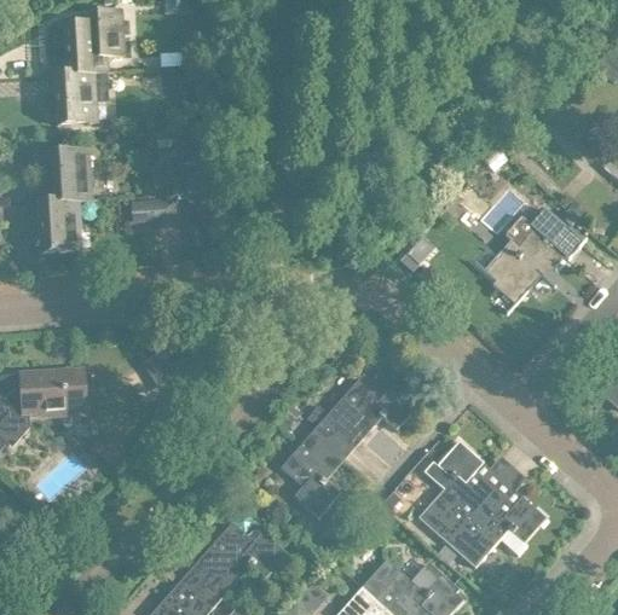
[(64,24),(67,73),(107,70),(105,56),(122,54),(120,10),(88,12),(88,22),(64,24)]
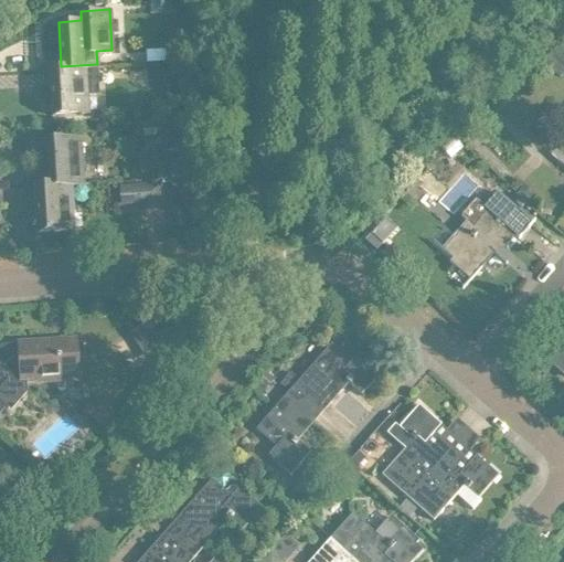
[(563,62),(550,50),(541,59),(560,75),(563,70),(563,62)]
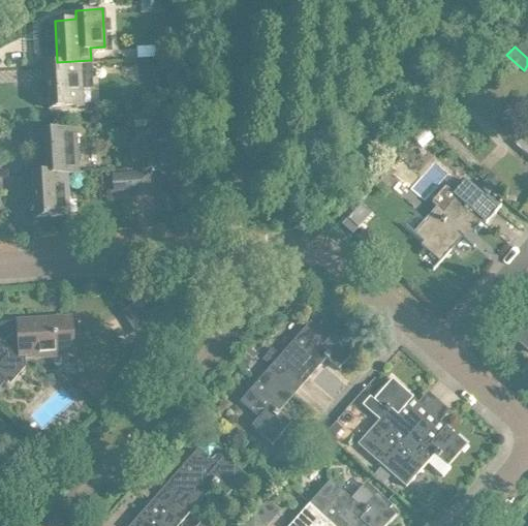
[(57,62),(45,62),(49,105),(82,103),(81,87),(93,86),(91,60),(57,62)]
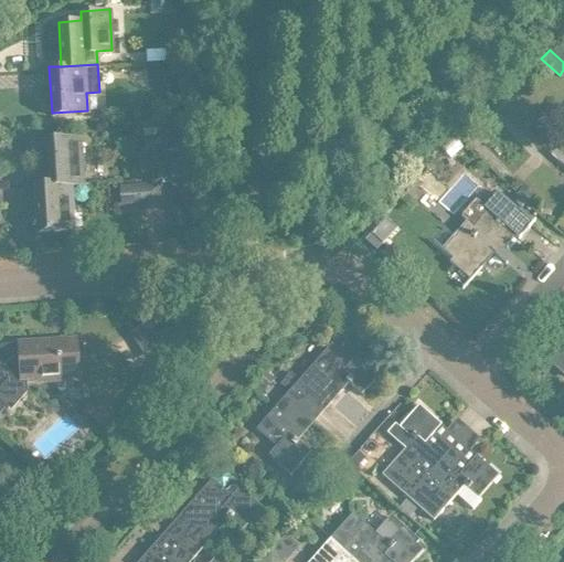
[(181,103),(172,104),(173,116),(181,115),(181,103)]
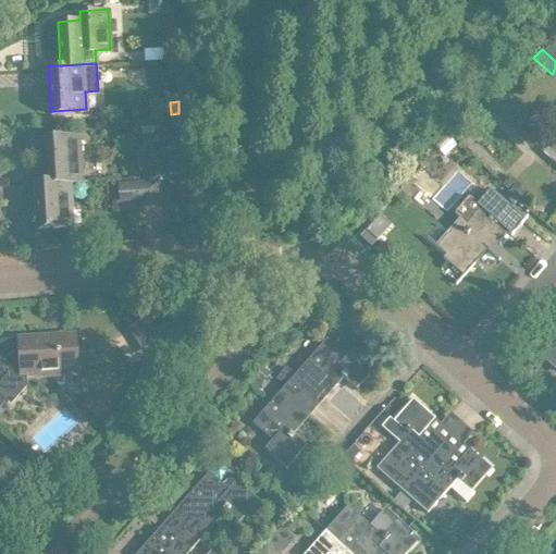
[(182,131),(162,132),(162,144),(182,143),(182,131)]
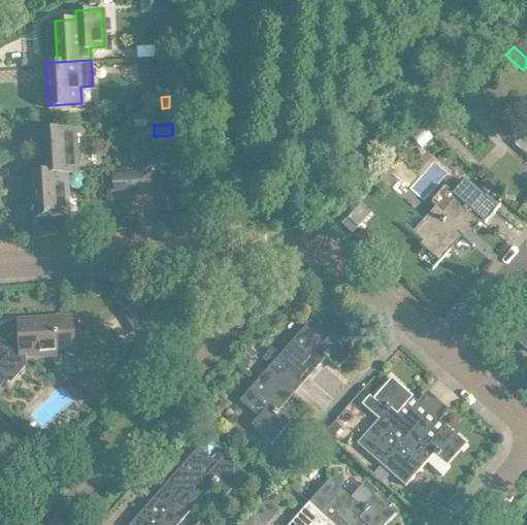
[(41,129),(43,170),(43,171),(66,170),(77,170),(74,127),(41,129)]
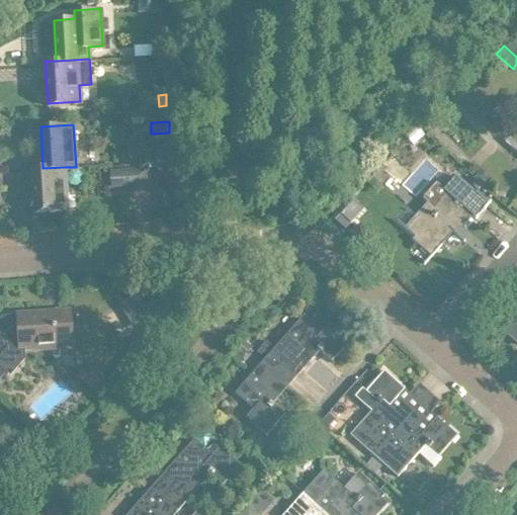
[(42,168),(42,167),(31,168),(33,209),(67,207),(65,167),(42,168)]
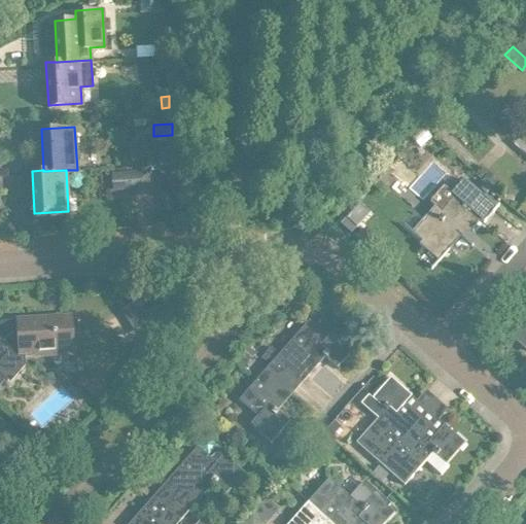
[(138,170),(114,172),(115,186),(139,185),(138,170)]
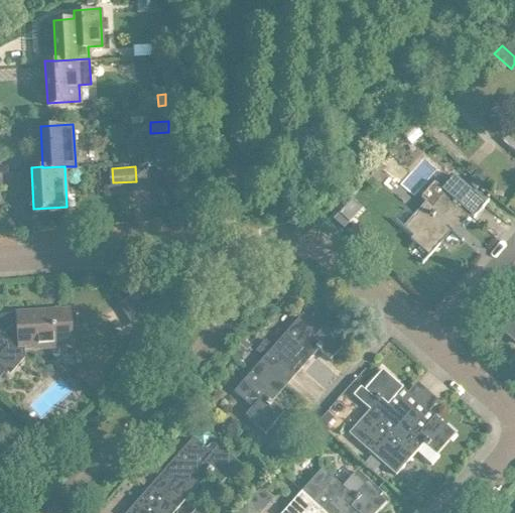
[(478,166),(469,177),(478,185),(487,174),(478,166)]
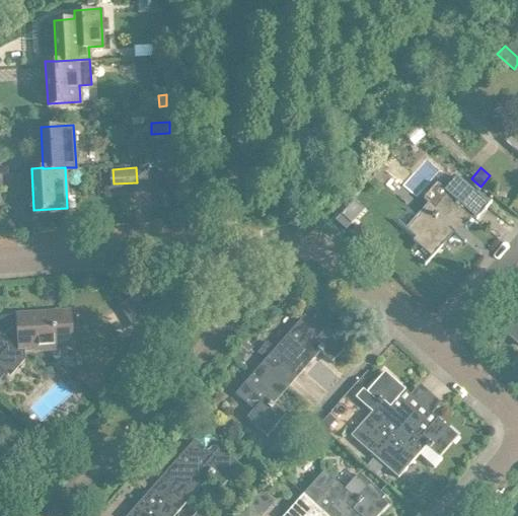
[(412,238),(431,254),(453,229),(456,232),(472,214),(475,217),(489,202),(456,173),(444,187),(437,180),(423,196),(428,200),(404,226),(415,235),(412,238)]
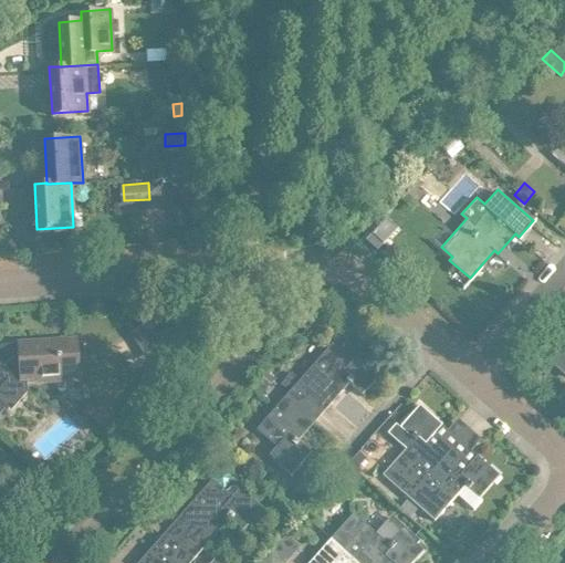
[(188,206),(177,207),(178,225),(189,225),(188,206)]
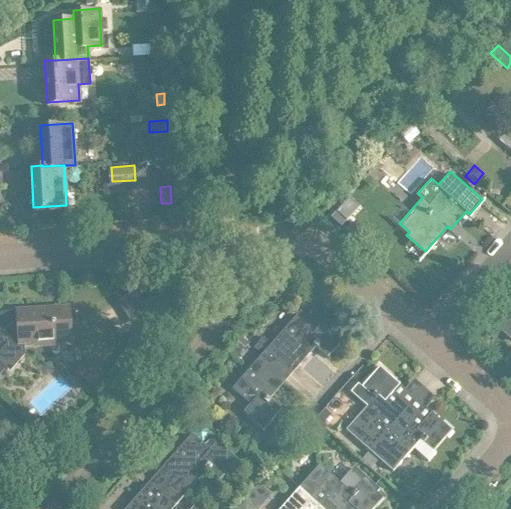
[(349,195),(336,208),(346,218),(349,215),(347,214),(356,205),(350,199),(351,197),(349,195)]
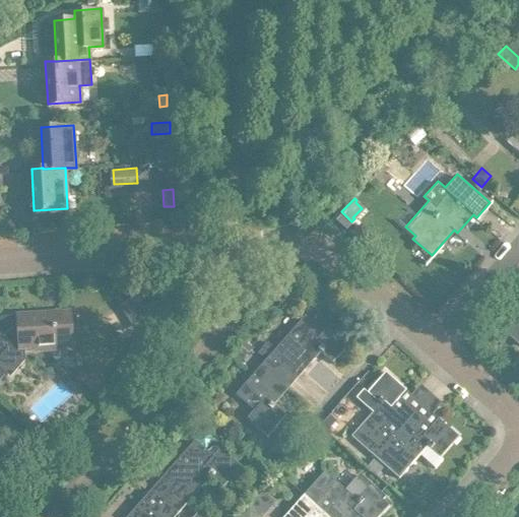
[(362,220),(351,233),(361,241),(371,229),(362,220)]
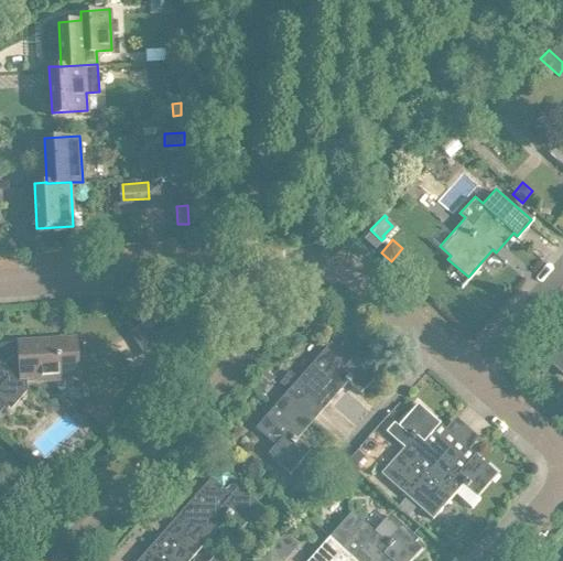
[(142,322),(134,327),(143,342),(148,348),(159,342),(144,321),(142,322)]
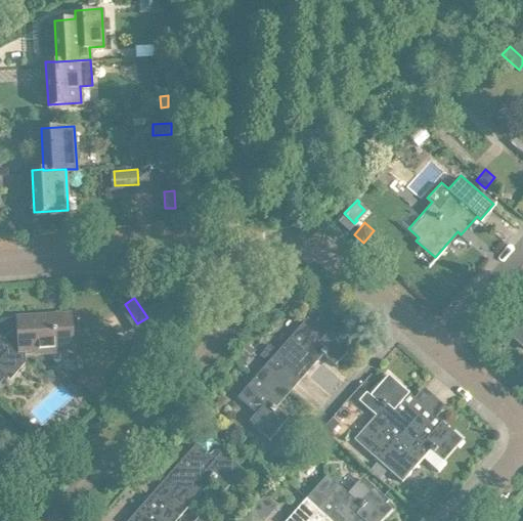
[(18,349),(71,345),(72,356),(73,356),(70,313),(79,313),(80,320),(81,320),(80,312),(16,316),(17,322),(4,322),(0,327),(0,355),(9,345),(18,345),(18,349)]
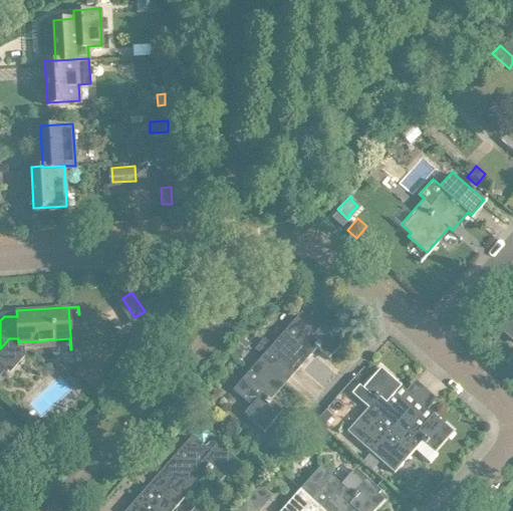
[(272,342),(267,348),(292,370),(316,344),(328,356),(346,335),(326,317),(319,325),(301,309),(272,342)]
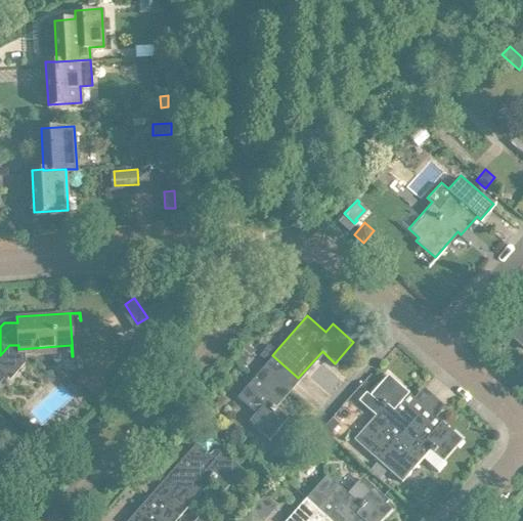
[(522,315),(509,332),(522,343),(522,315)]
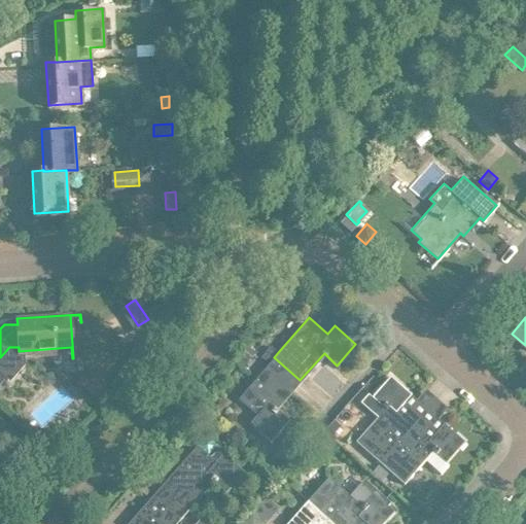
[(266,350),(274,357),(279,351),(271,344),(266,350)]
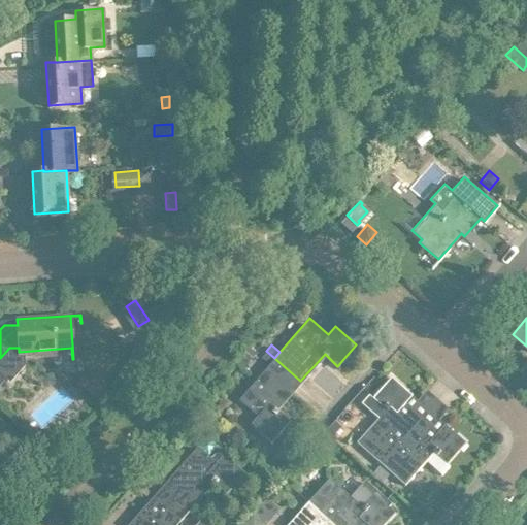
[(269,364),(274,358),(266,351),(261,356),(269,364)]
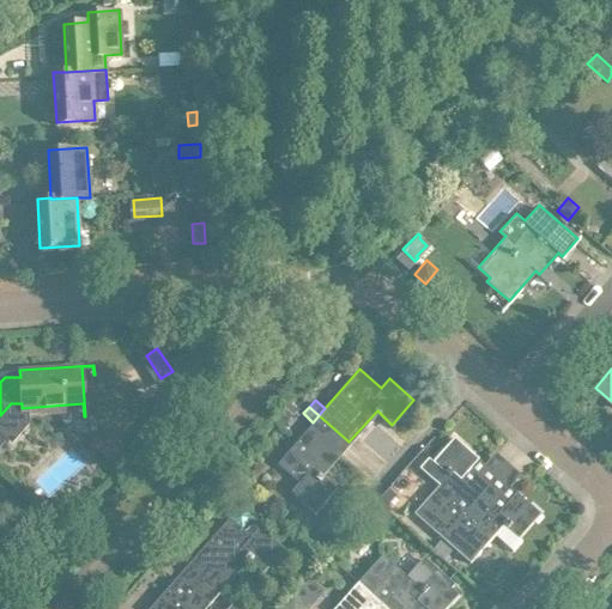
[(349,442),(319,415),(313,422),(278,461),(300,480),(291,489),(315,511),(337,487),(321,474),(349,442)]
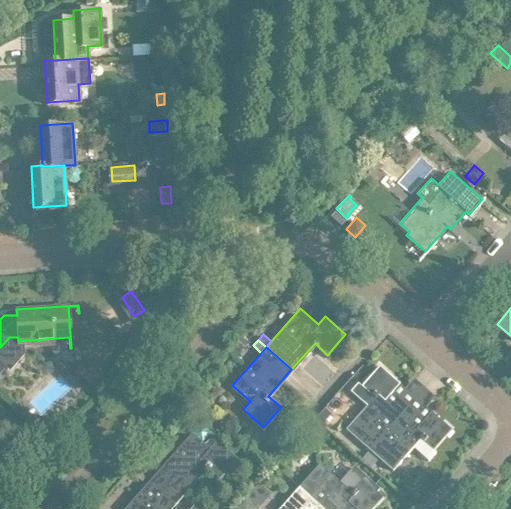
[(346,428),(369,448),(408,404),(398,395),(395,399),(389,393),(399,382),(379,364),(362,384),(358,381),(351,389),(367,403),(346,428)]
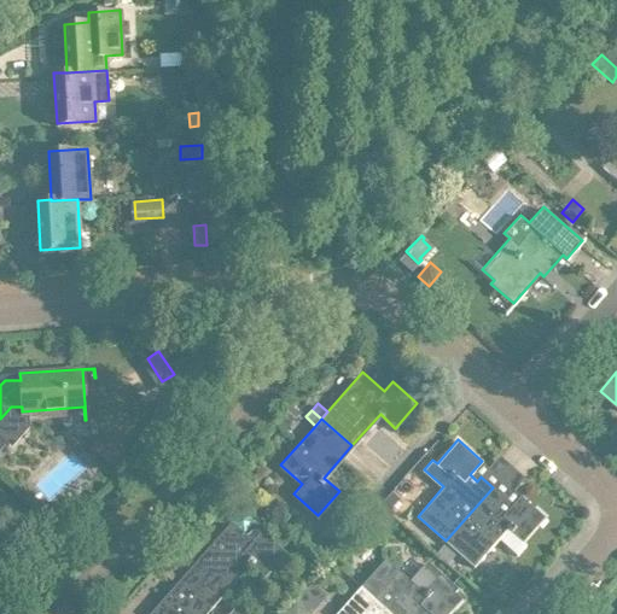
[(493,487),(446,541),(473,566),(507,527),(523,541),(545,516),(521,495),(508,508),(501,502),(505,497),(493,487)]
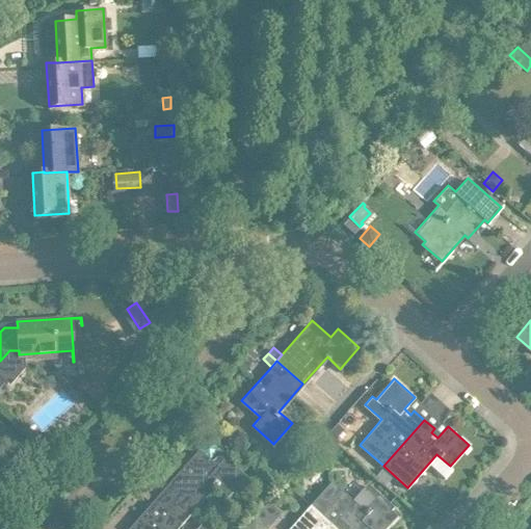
[(327,432),(326,433),(335,440),(344,428),(337,422),(327,432)]
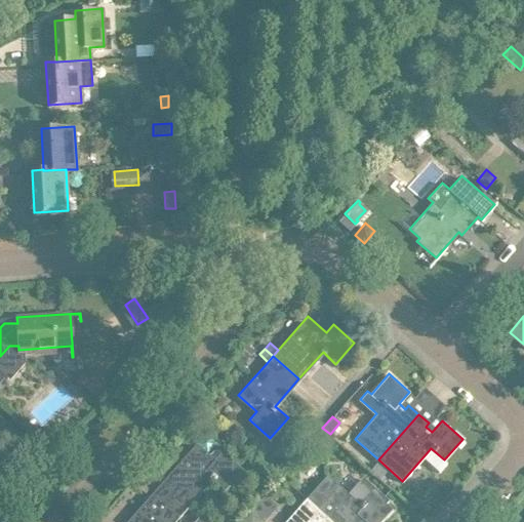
[(205,432),(196,442),(207,452),(216,442),(205,432)]
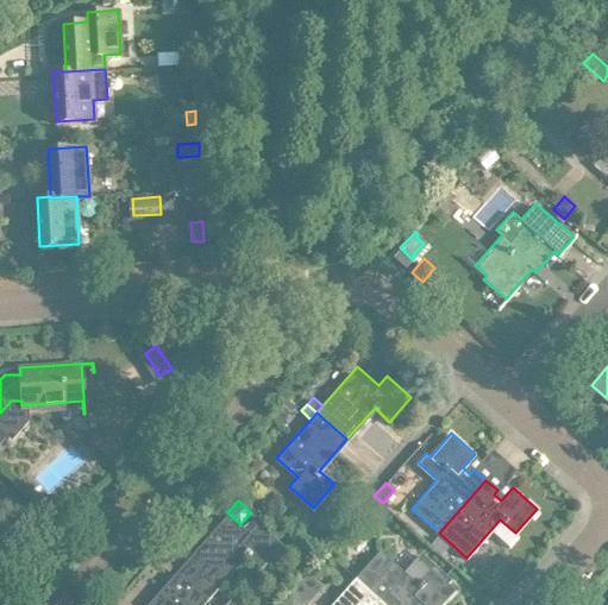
[(195,508),(174,533),(192,548),(214,524),(195,508)]
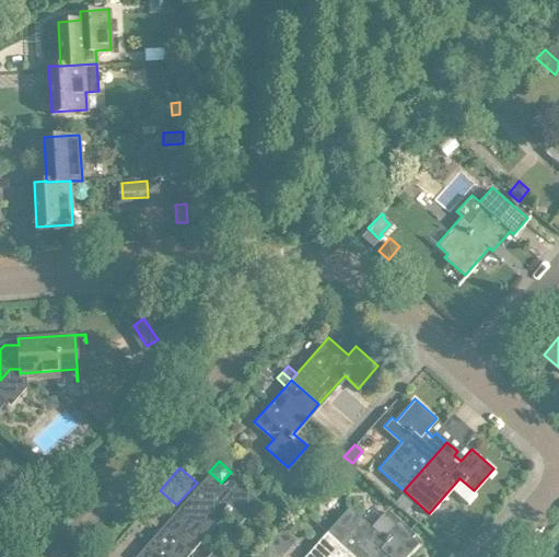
[(209,472),(172,514),(200,538),(225,510),(240,522),(259,500),(236,480),(233,478),(228,478),(223,482),(222,483),(221,483),(209,472)]
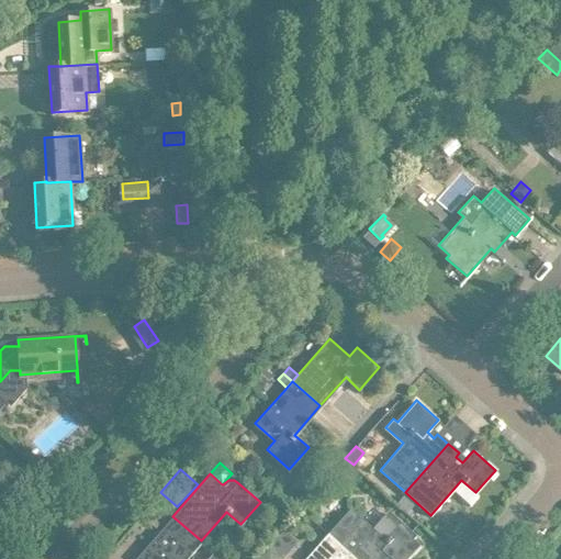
[(403,495),(395,503),(406,513),(414,504),(403,495)]
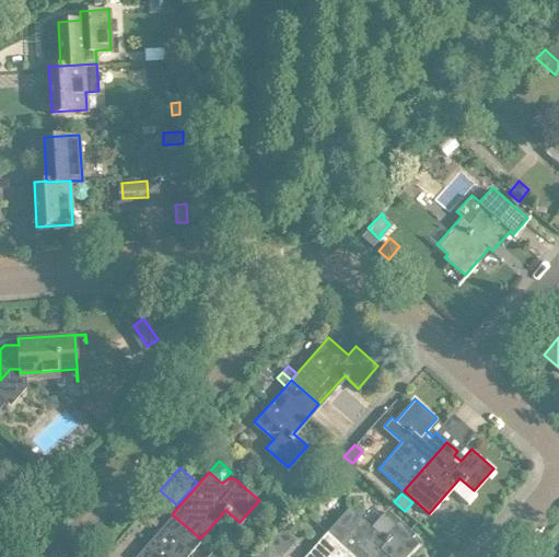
[(349,506),(327,532),(356,556),(383,556),(386,554),(389,556),(405,556),(418,543),(396,523),(384,536),(349,506)]
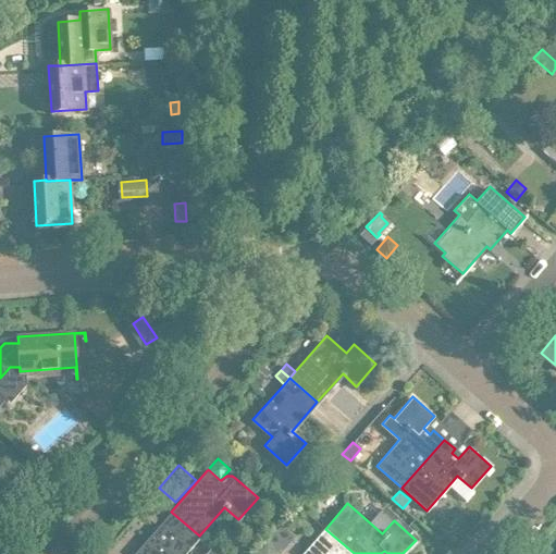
[(183,553),(199,536),(171,512),(134,553),(135,553),(183,553)]
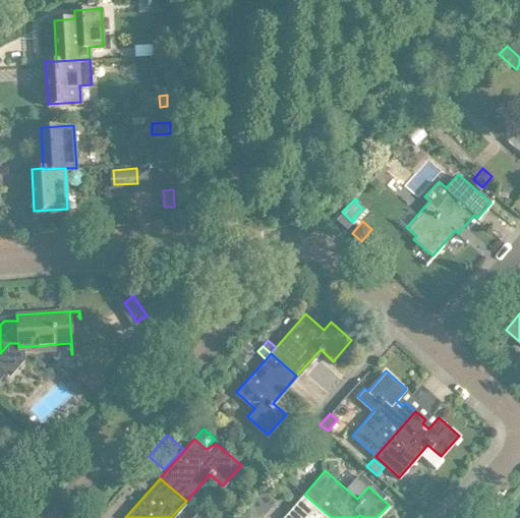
[(331,517),(304,495),(283,517),(331,517)]
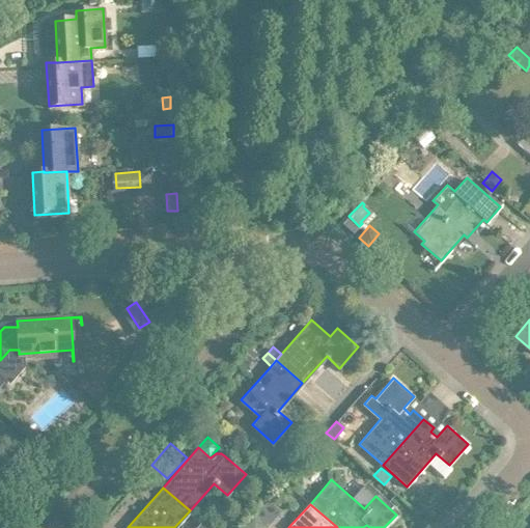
[(253,517),(245,527),(246,527),(261,527),(263,526),(253,517)]
